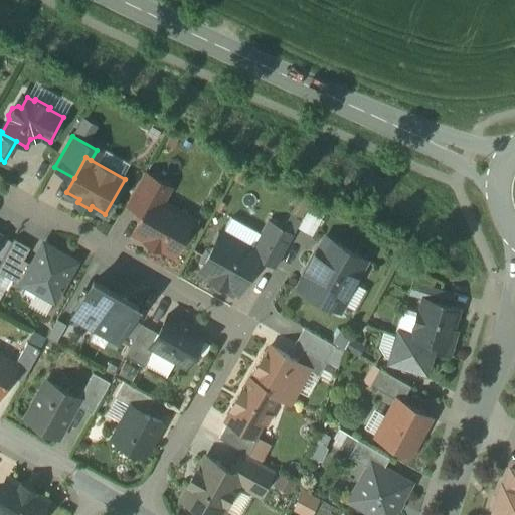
[(169,186),(145,172),(127,203),(145,213),(154,197),(160,201),(169,186)]
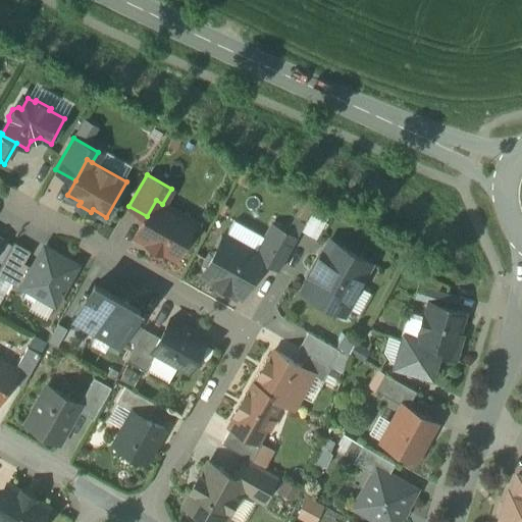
[(162,204),(156,200),(147,216),(137,235),(150,243),(149,244),(162,251),(163,250),(175,257),(194,225),(174,214),(175,211),(162,204)]
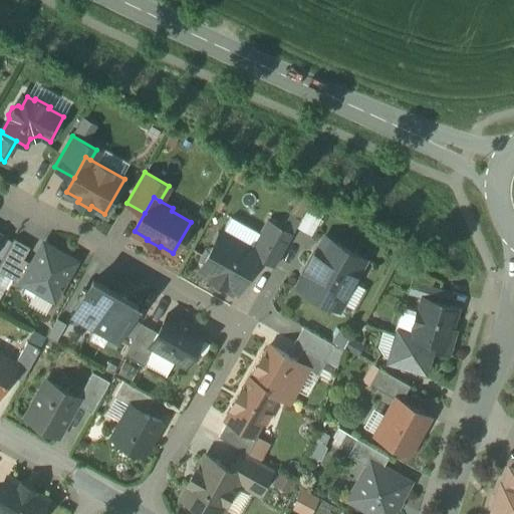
[(308,210),(298,227),(308,233),(318,216),(308,210)]
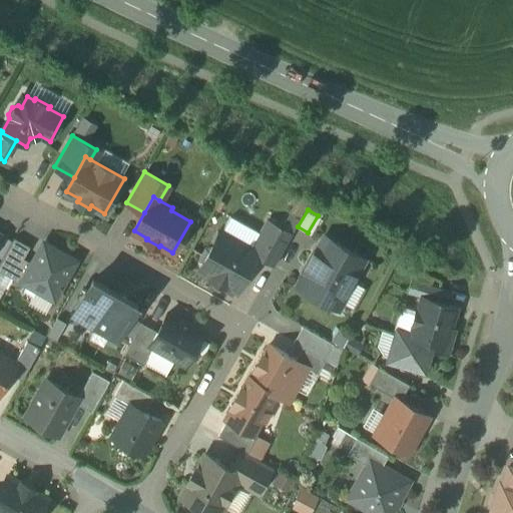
[(293,233),(269,220),(252,249),(259,252),(258,255),(276,266),(293,233)]
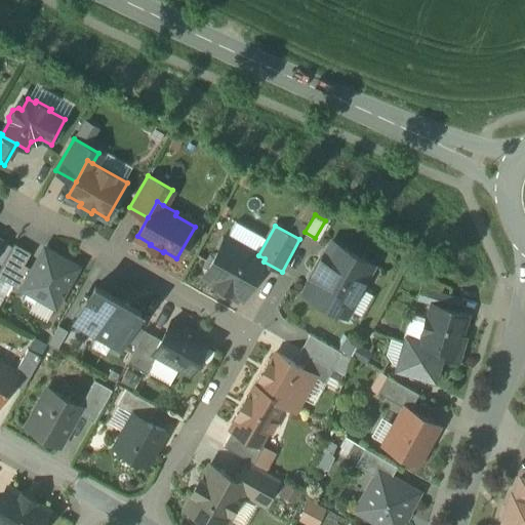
[(258,255),(226,237),(217,252),(211,253),(204,267),(206,272),(204,275),(214,280),(213,282),(233,293),(234,291),(244,296),(264,261),(265,258),(258,255)]
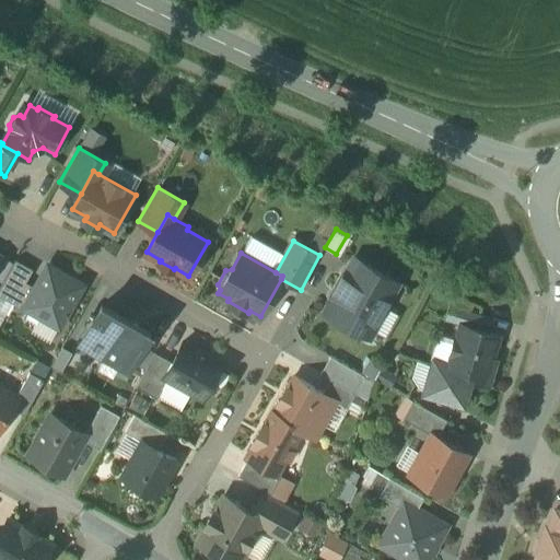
[(397,282),(356,258),(350,268),(348,267),(329,300),(331,301),(326,312),(370,336),(386,306),(384,305),(397,282)]
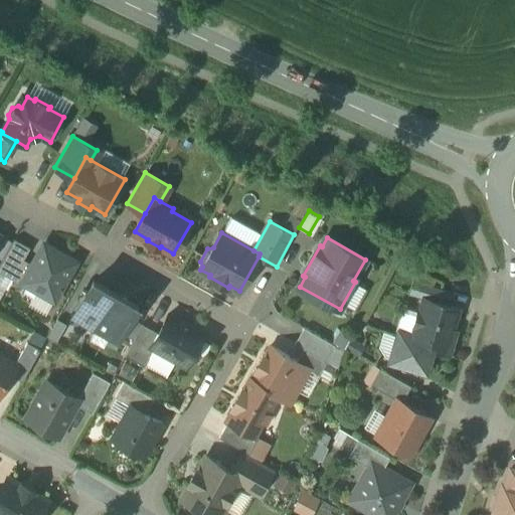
[(15,238),(0,266),(0,272),(19,283),(30,263),(24,260),(31,247),(15,238)]
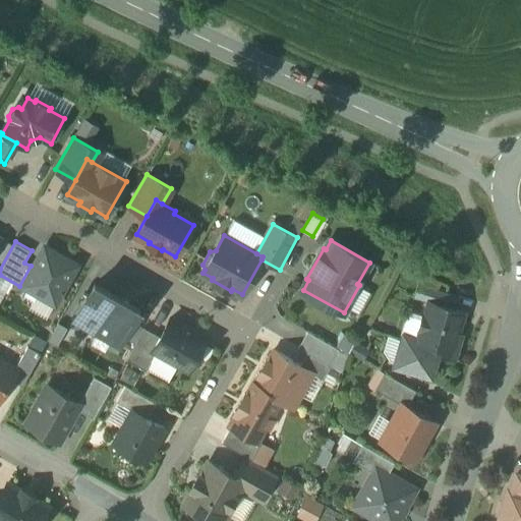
[(77,265),(45,246),(34,267),(31,266),(19,286),(24,289),(25,287),(55,303),(77,265)]
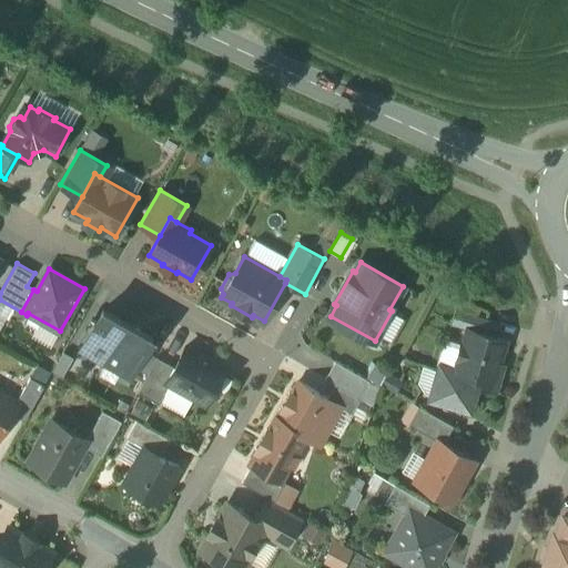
[(103,310),(81,348),(104,362),(127,323),(103,310)]
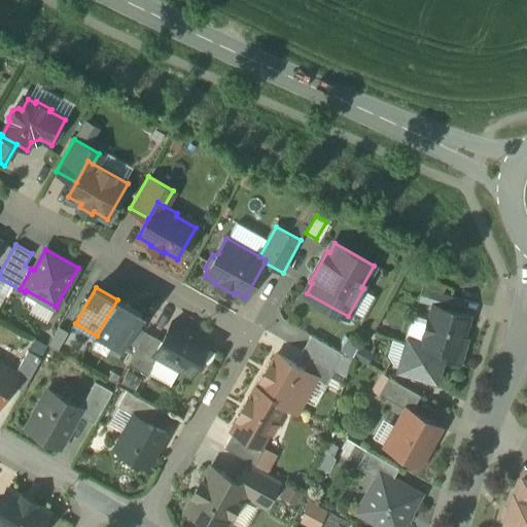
[(434,290),(423,287),(419,300),(430,303),(434,290)]
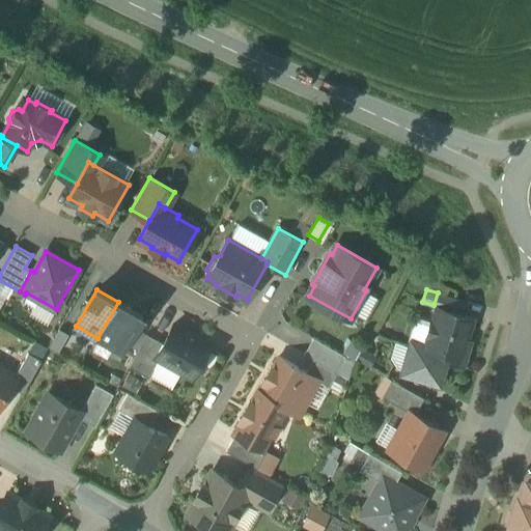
[(118,302),(98,338),(122,352),(143,315),(118,302)]
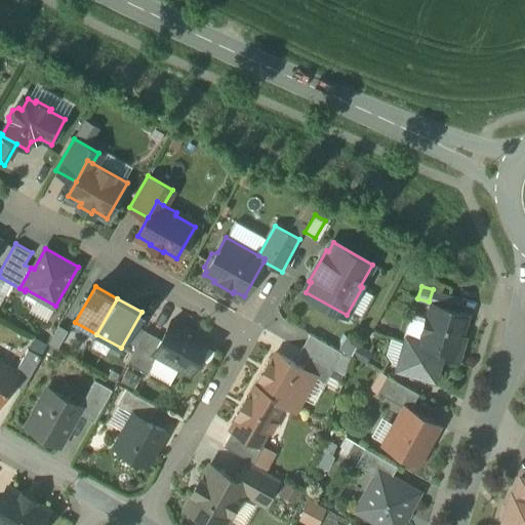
[(468,313),(433,303),(429,318),(427,318),(422,330),(425,330),(421,341),(421,342),(442,349),(440,355),(442,356),(457,360),(465,336),(460,335),(468,313)]
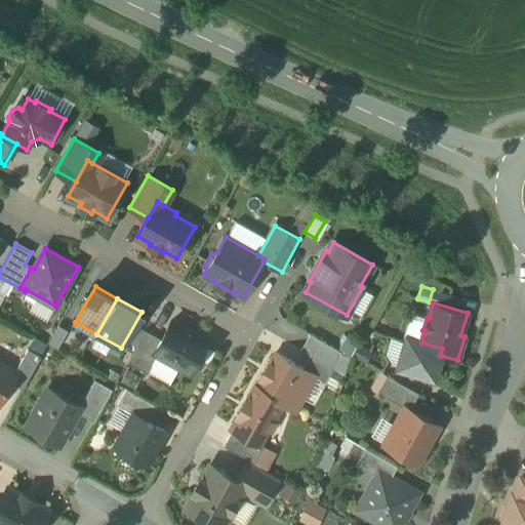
[(208,339),(172,320),(162,338),(154,353),(158,355),(190,373),(208,339)]
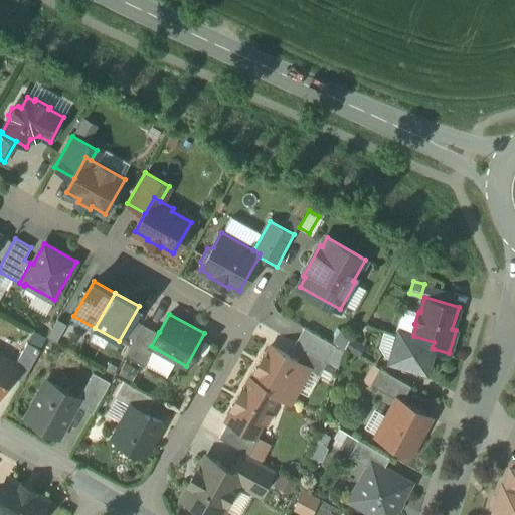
[(159,332),(143,324),(126,355),(145,366),(155,348),(151,346),(159,332)]
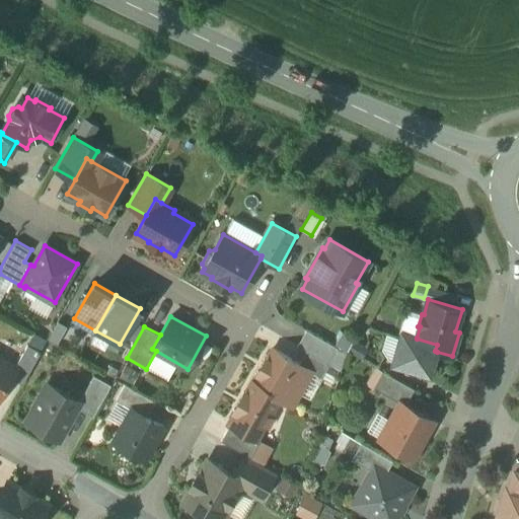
[(339,348),(306,329),(297,346),(306,351),(329,364),(339,348)]
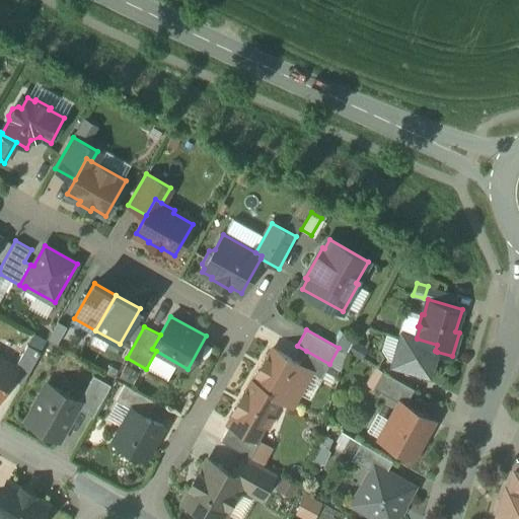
[(417,338),(402,334),(394,362),(406,366),(405,369),(430,376),(437,352),(435,351),(437,345),(417,339),(417,338)]
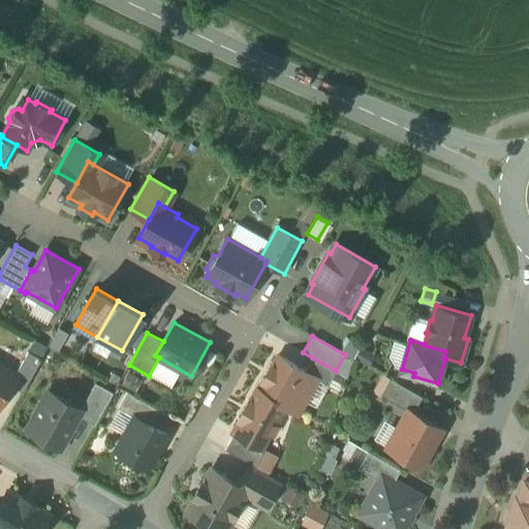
[(29,351),(16,374),(17,375),(11,384),(24,391),(41,359),(29,351)]
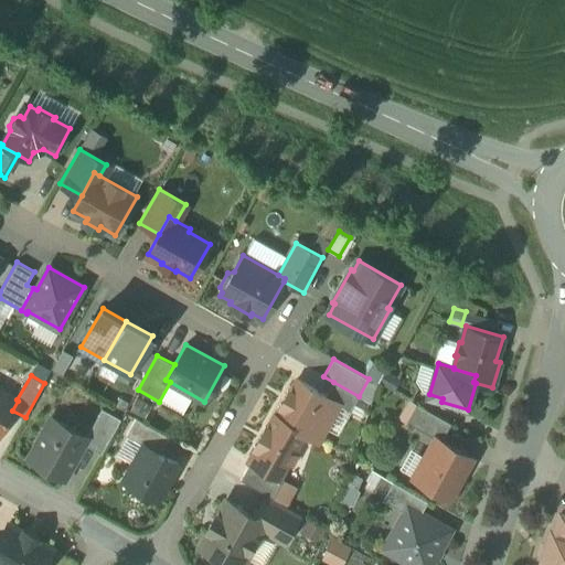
[(326,395),(297,379),(290,392),(288,391),(287,392),(289,393),(283,405),(280,404),(280,405),(283,406),(276,416),(305,433),(305,434),(318,441),(339,404),(340,403),(326,395)]
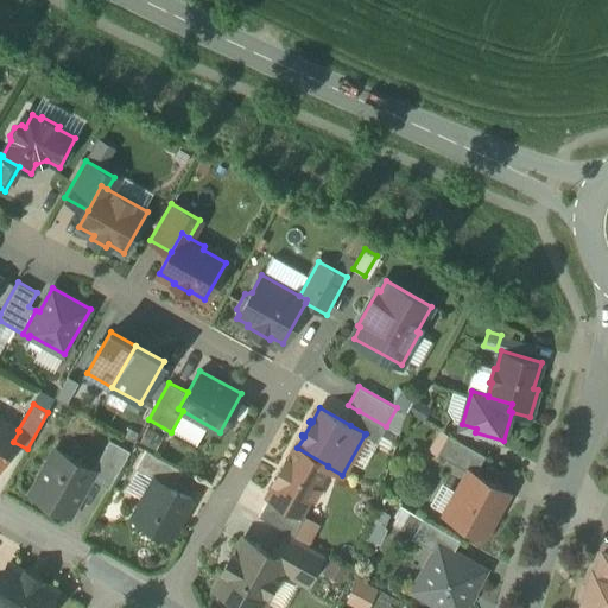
[(386,426),(359,411),(350,425),(366,434),(365,435),(377,442),(386,426)]
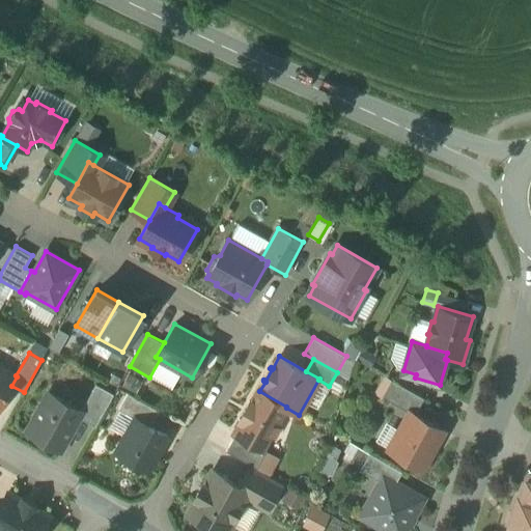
[(16,375),(0,366),(0,406),(11,386),(17,376),(16,375)]
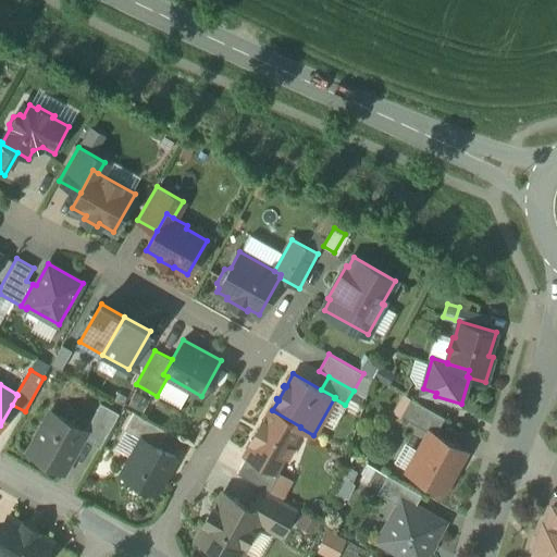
[(445,417),(411,398),(400,416),(429,432),(430,431),(435,434),(445,417)]
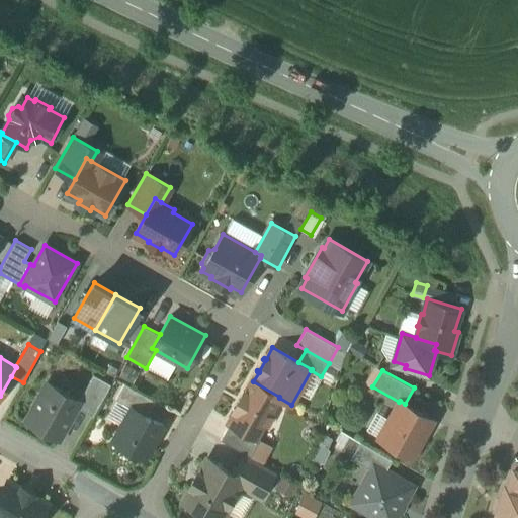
[(94,374),(80,400),(80,401),(77,407),(93,416),(111,384),(94,374)]
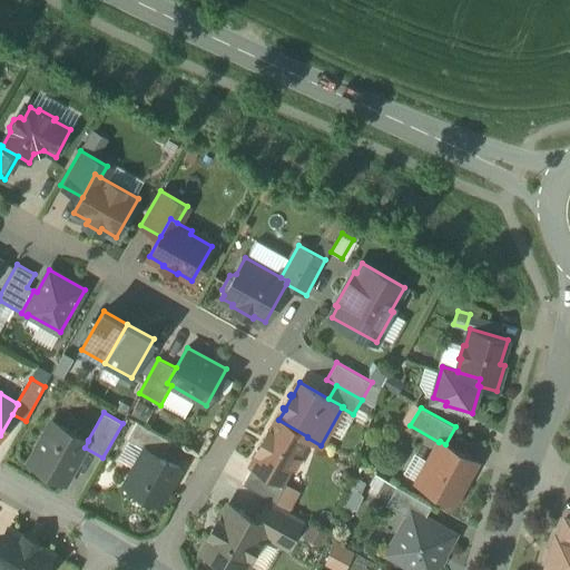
[(277,419),(269,432),(267,431),(267,432),(269,433),(259,450),(257,449),(256,451),(258,452),(251,464),(253,465),(282,482),(283,481),(290,468),(294,470),(302,458),(297,455),(307,438),(307,436),(278,420),(277,419)]
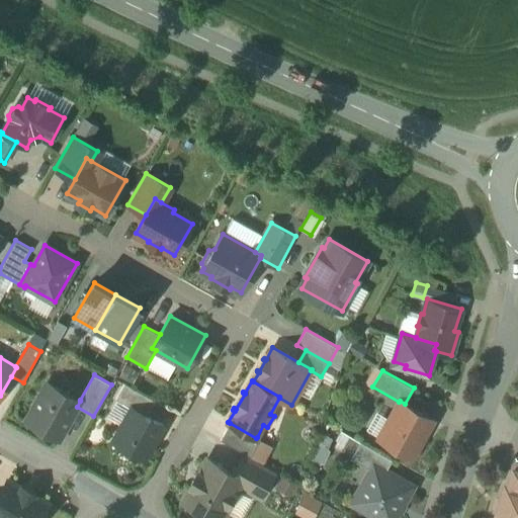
[(80,400),(49,382),(26,421),(59,439),(77,407),(80,401),(80,400)]
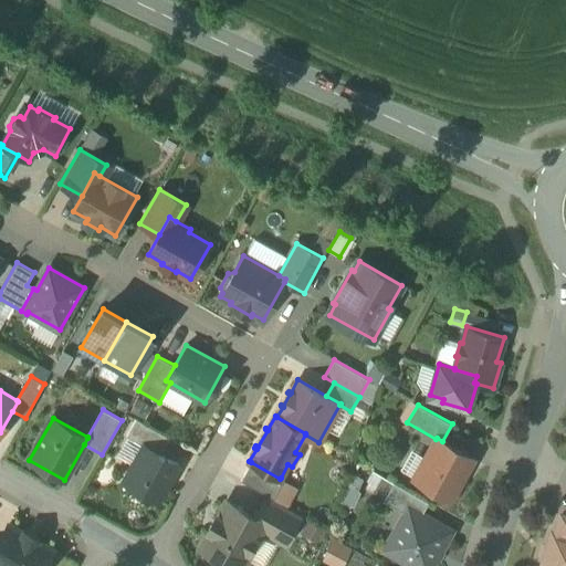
[(171,438),(137,419),(126,437),(144,447),(144,446),(161,454),(171,438)]
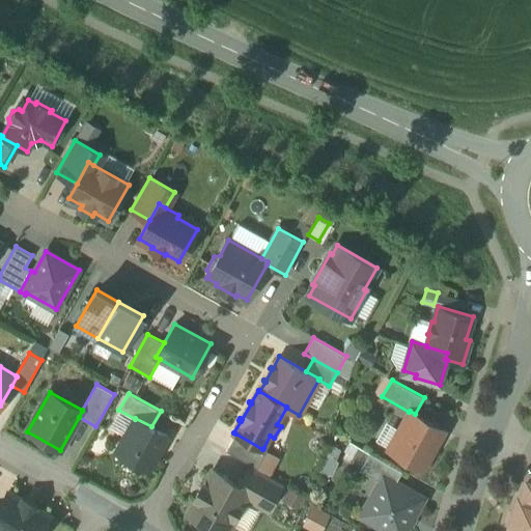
[(415,414),(410,411),(409,412),(388,448),(422,468),(444,429),(415,414)]
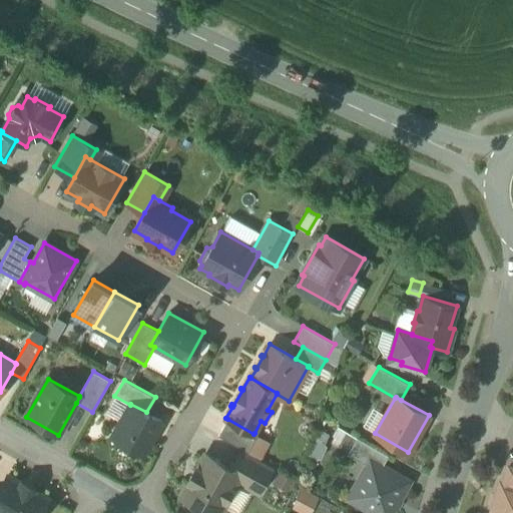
[(146,412),(130,404),(130,405),(112,436),(144,453),(162,421),(146,412)]
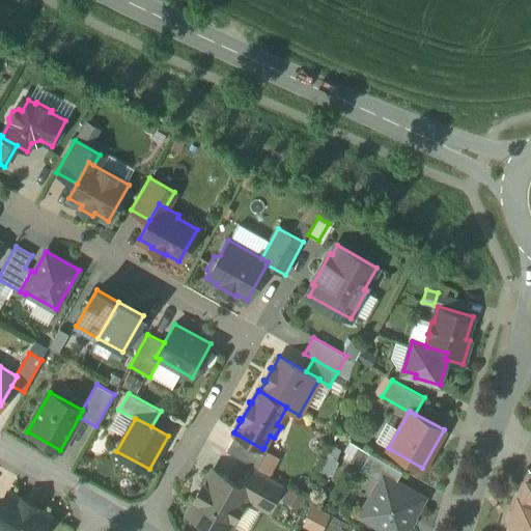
[(262,449),(235,434),(226,450),(257,468),(267,450),(263,448),(262,449)]
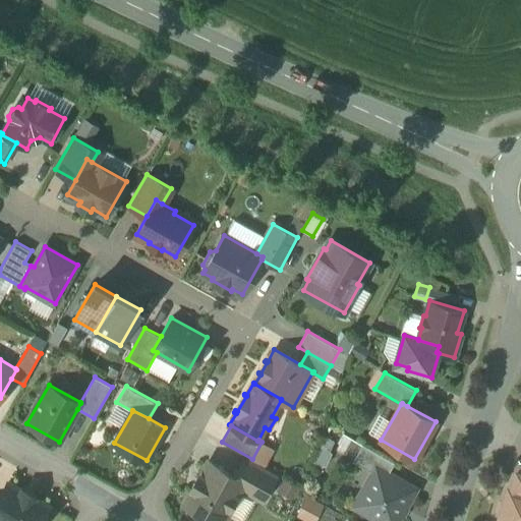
[(395,462),(362,444),(353,461),(372,471),(375,465),(389,472),(395,462)]
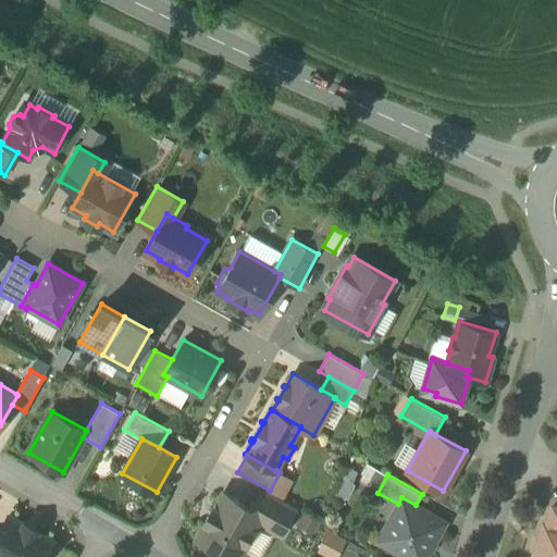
[(295,509),(261,491),(250,508),(261,515),(257,521),(281,534),(295,509)]
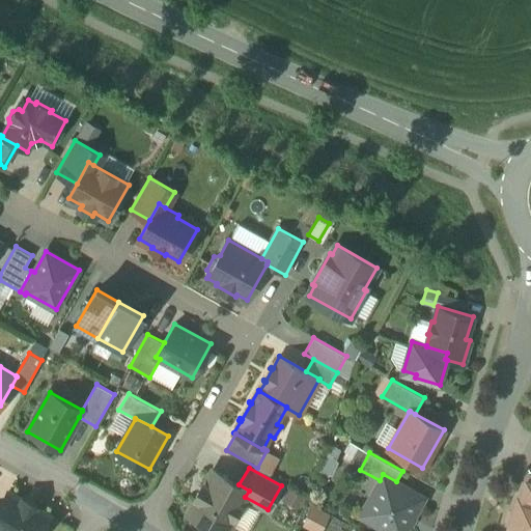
[(239,484),(213,470),(204,484),(202,483),(195,498),(196,499),(189,513),(219,530),(225,530),(245,497),(249,491),(239,484)]
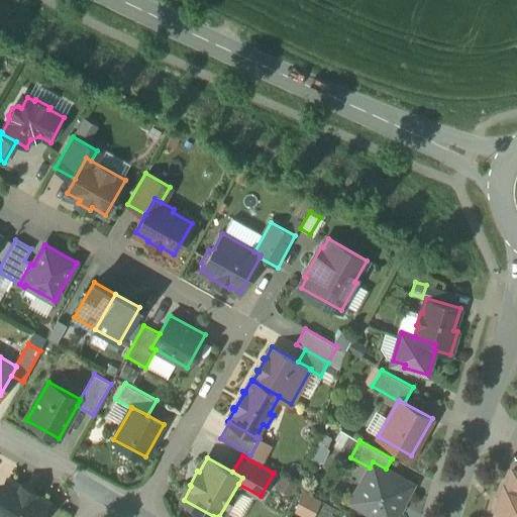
[(386,469),(373,461),(370,468),(350,502),(376,516),(395,516),(413,485),(386,469)]
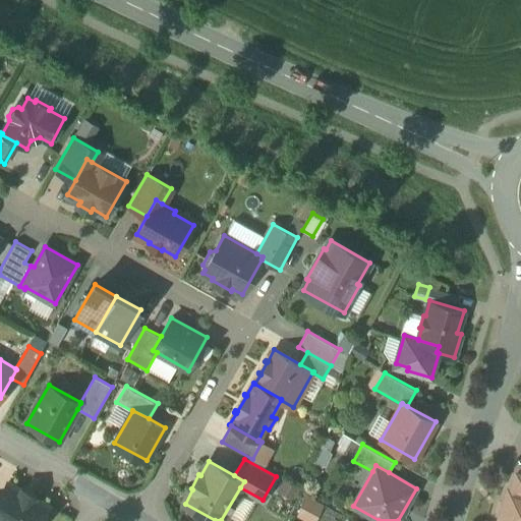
[(21,489),(8,482),(0,497),(0,520),(43,520),(48,514),(46,509),(48,505),(35,498),(36,497),(22,488),(21,489)]
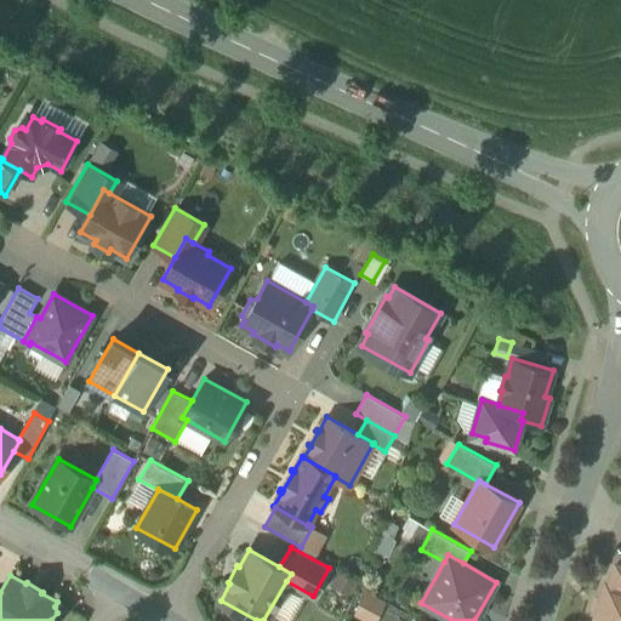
[(620,620),(620,588),(605,584),(593,620),(620,620)]
